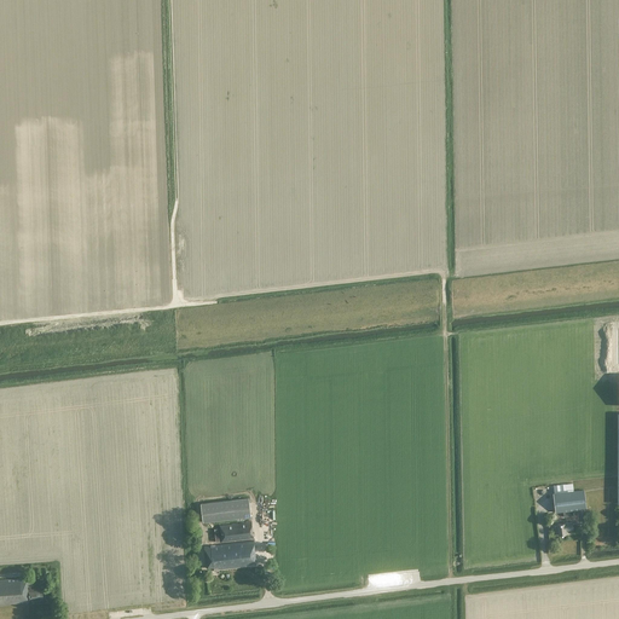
[(572,484),(554,486),(554,493),(556,512),(556,513),(572,510),(585,509),(586,509),(584,490),(573,491),(572,484)]
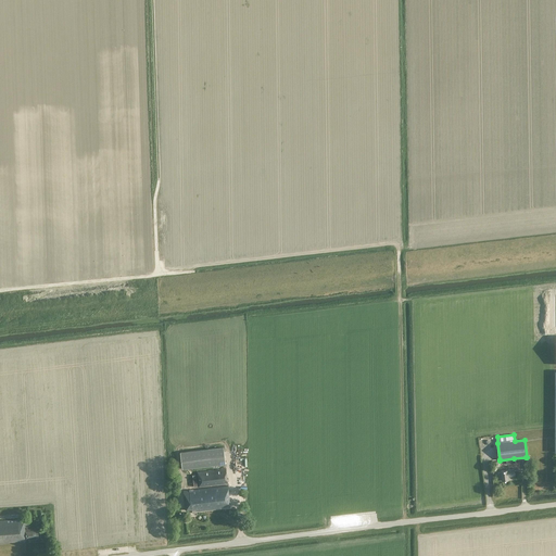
[(224,447),(180,452),(180,453),(182,469),(187,468),(197,467),(226,464),(224,452),(224,447)]
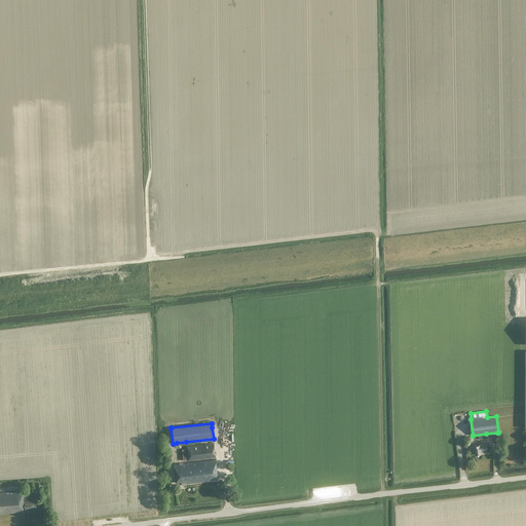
[(216,458),(214,443),(186,446),(188,461),(216,458)]
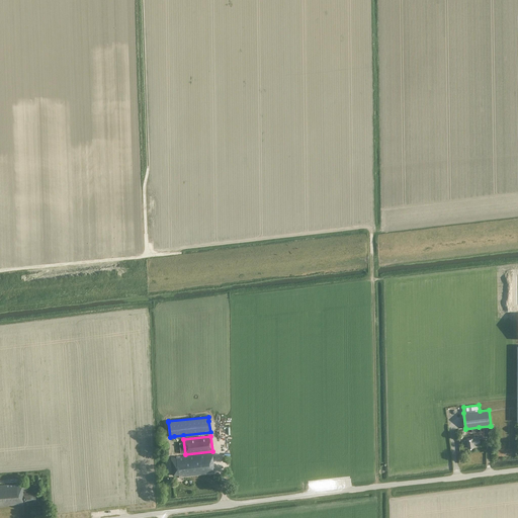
[(466,438),(467,448),(473,447),(473,443),(480,443),(480,437),(466,438)]
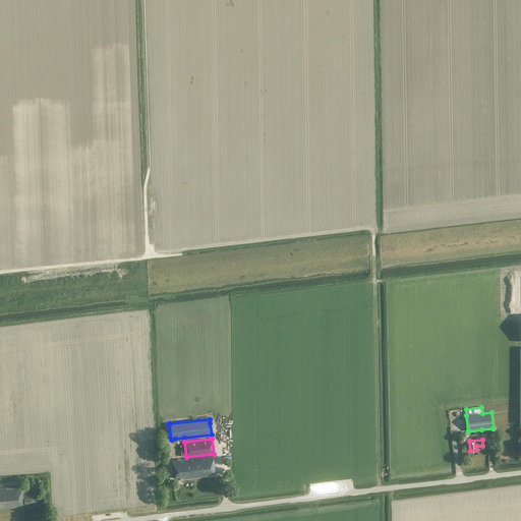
[(172,459),(174,478),(180,477),(180,478),(183,478),(184,479),(216,475),(214,455),(172,459)]
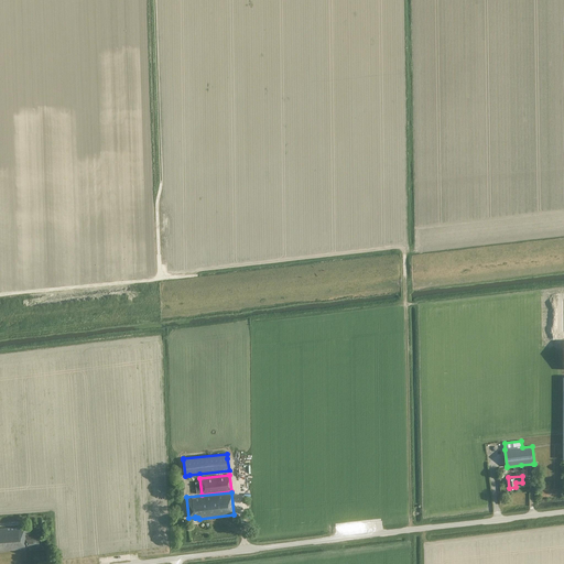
[(25,537),(24,527),(0,528),(0,551),(26,549),(26,548),(38,546),(38,545),(40,544),(39,538),(36,538),(36,537),(25,537)]
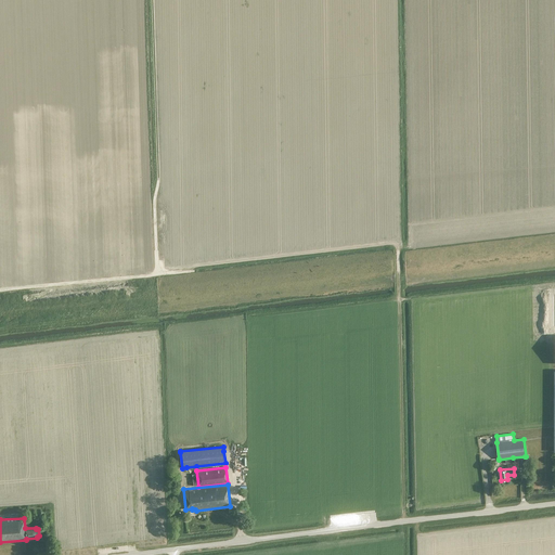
All buildings are outlined.
